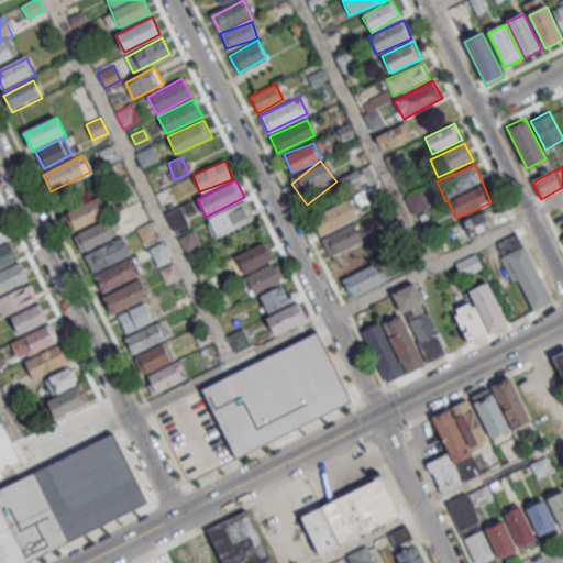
[(427,209),(420,192),(406,198),(412,214),(427,209)]
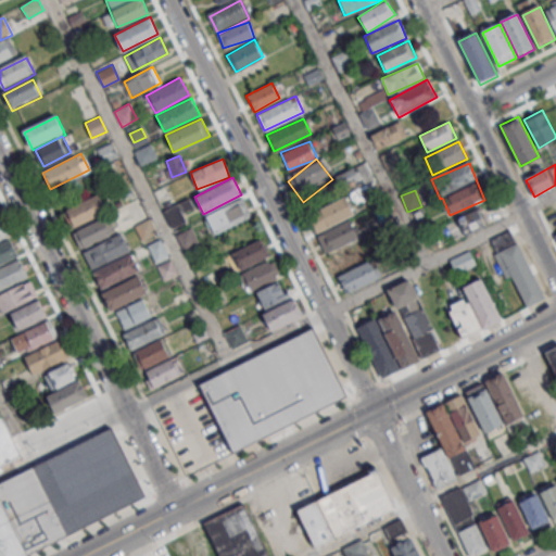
[(109,210),(100,192),(65,209),(73,226),(109,210)]
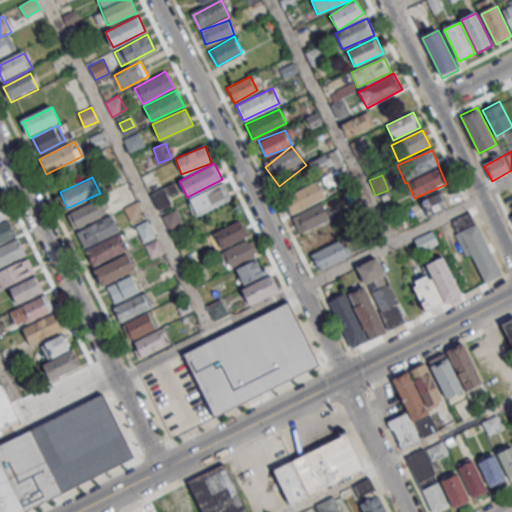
[(197,216),(231,198),(223,182),(189,200),(197,216)]
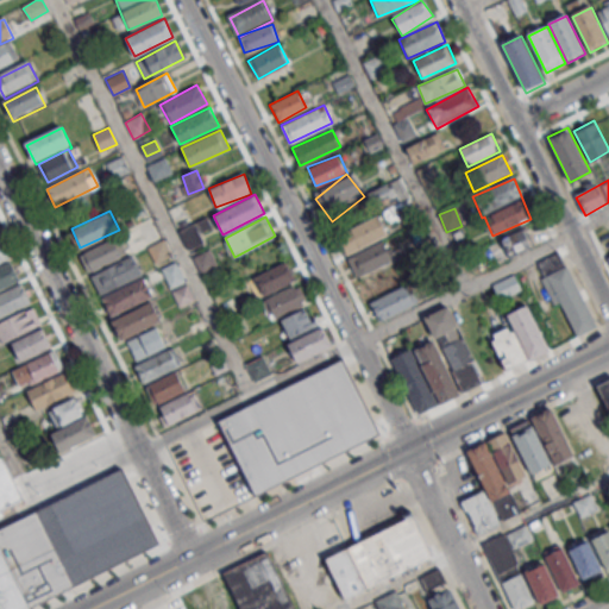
[(344,252),(387,238),(381,219),(338,233),(344,252)]
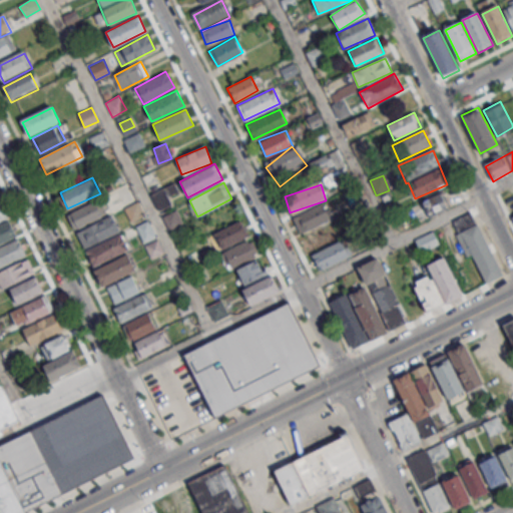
[(428,217),(449,209),(442,192),(421,200),(428,217)]
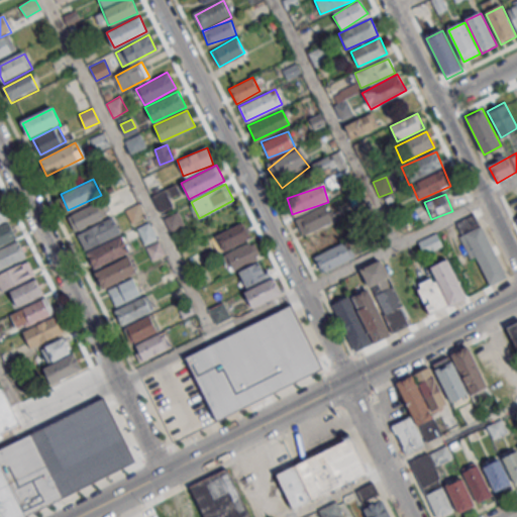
[(108,215),(102,200),(68,215),(74,230),(108,215)]
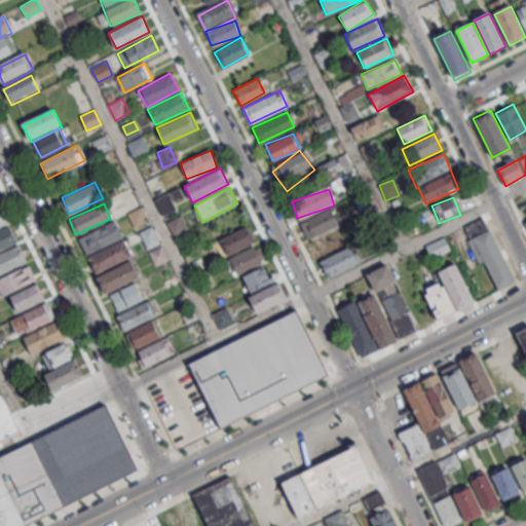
[(342,221),(334,205),(300,224),(308,239),(342,221)]
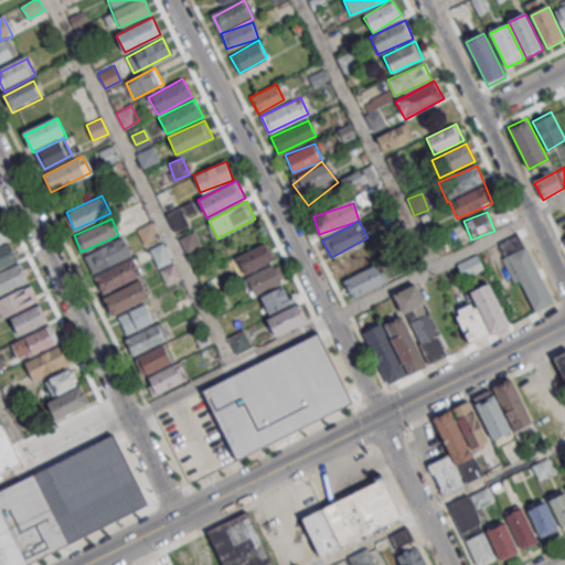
[(498,242),(516,232),(524,246),(504,255),(498,242)]
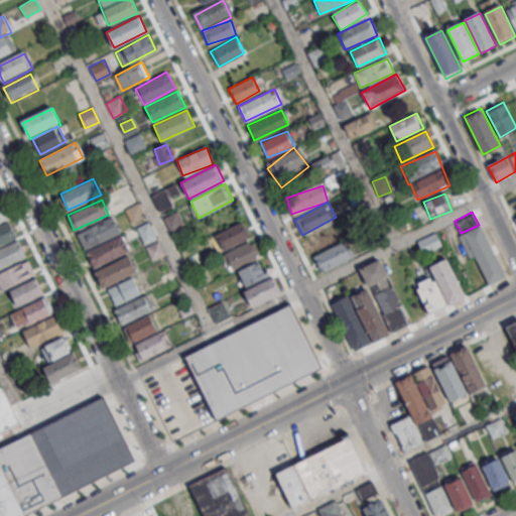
[(78,233),(93,268),(128,252),(113,217),(78,233)]
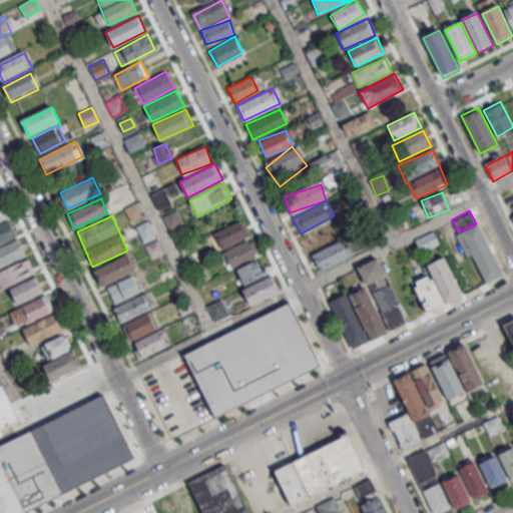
[(0,224),(0,243),(17,235),(10,220),(0,224)]
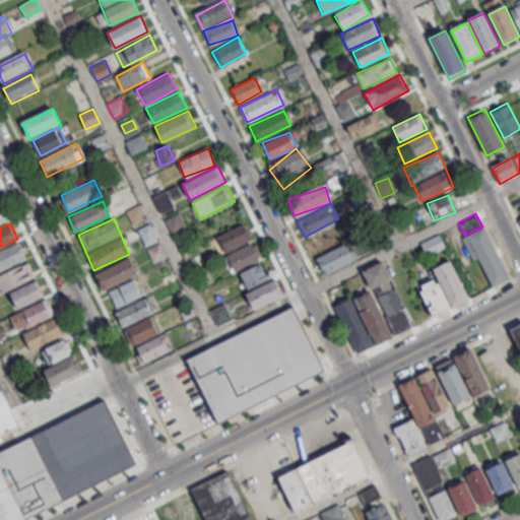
[(224,254),(252,240),(244,223),(216,238),(224,254)]
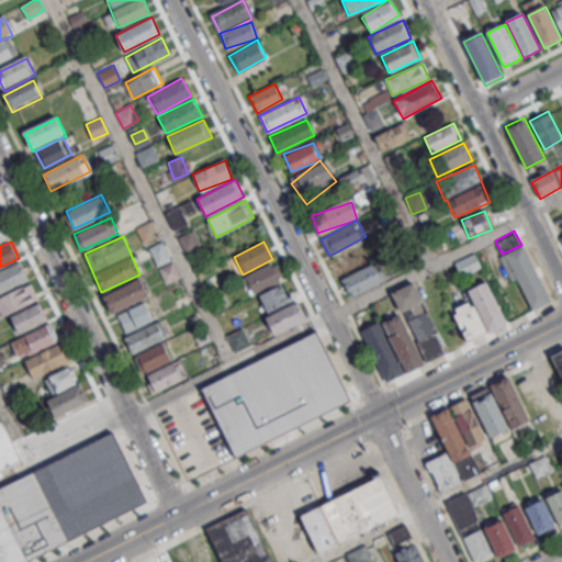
[(498,257),(524,244),(552,301),(532,311),(516,279),(510,281),(498,257)]
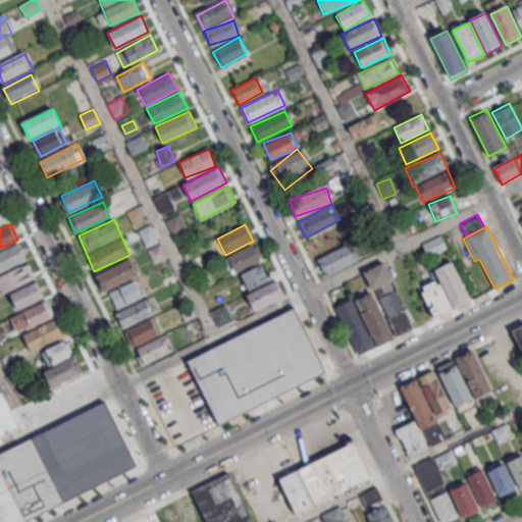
[(421,243),(428,257),(449,247),(441,233),(421,243)]
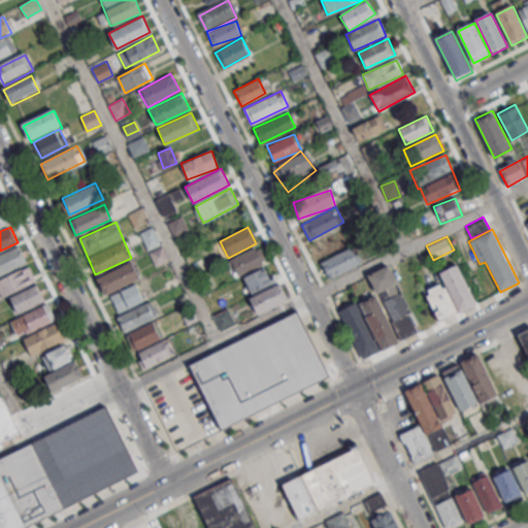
[(321,262),(329,279),(362,262),(354,245),(321,262)]
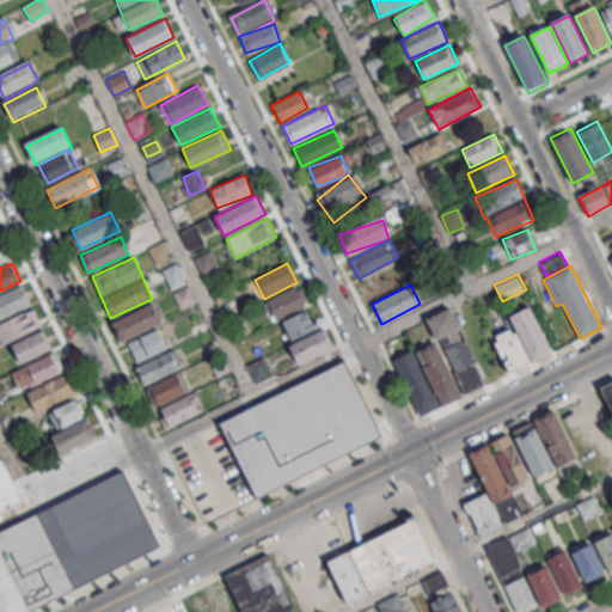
[(0,318),(31,304),(22,286),(0,295),(0,318)]
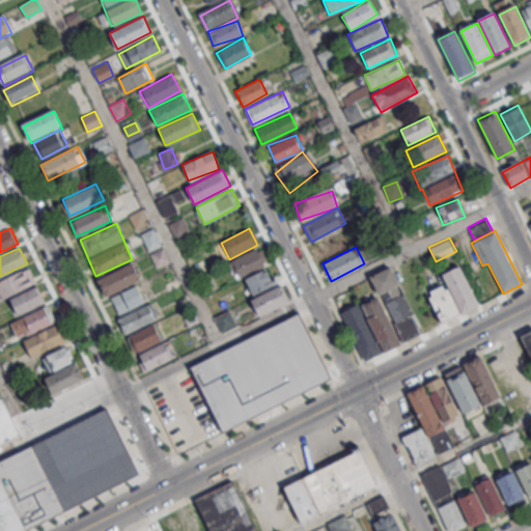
[(260,249),(231,262),(239,278),(268,266),(260,249)]
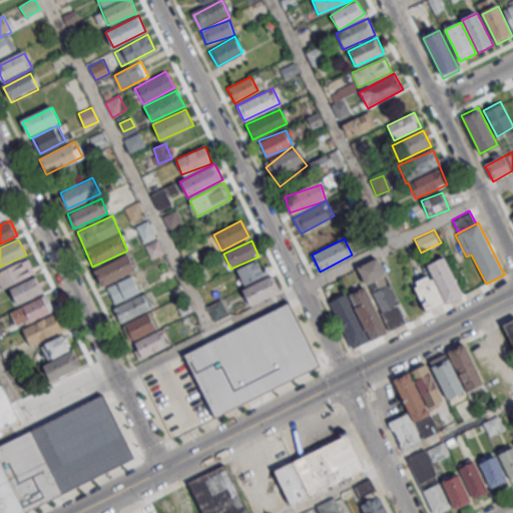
[(93,272),(102,288),(136,269),(127,252),(93,272)]
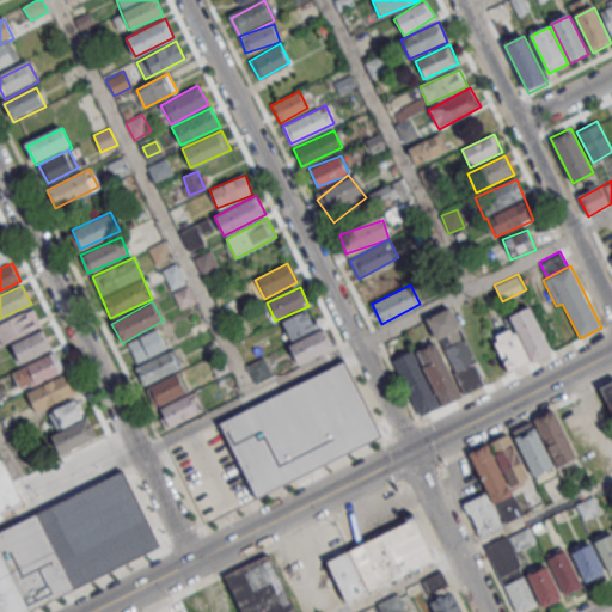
[(508,316),(532,360),(554,350),(530,305),(508,316)]
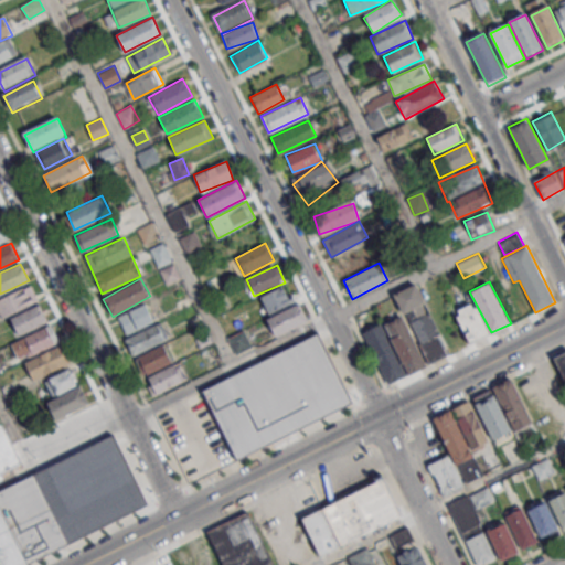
[(36,301),(30,286),(0,298),(0,316),(1,318),(36,301)]
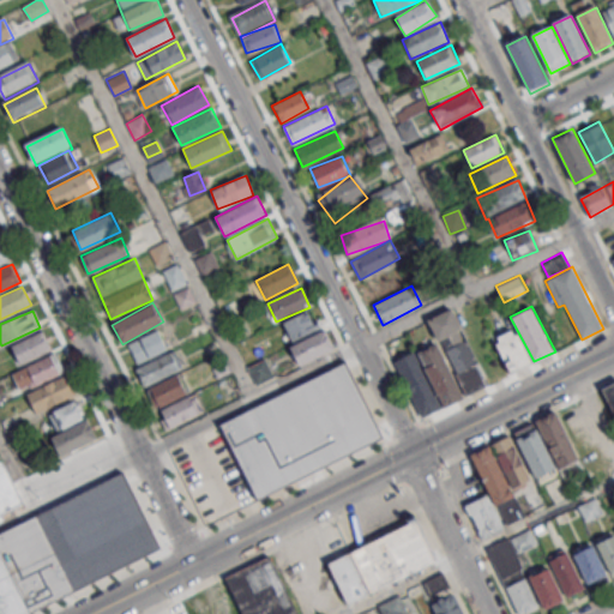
[(431,321),(441,343),(465,331),(455,311),(431,321)]
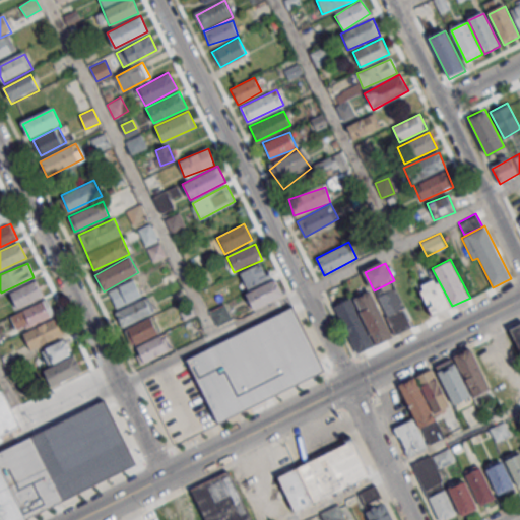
[(242,276),(248,288),(266,279),(259,267),(242,276)]
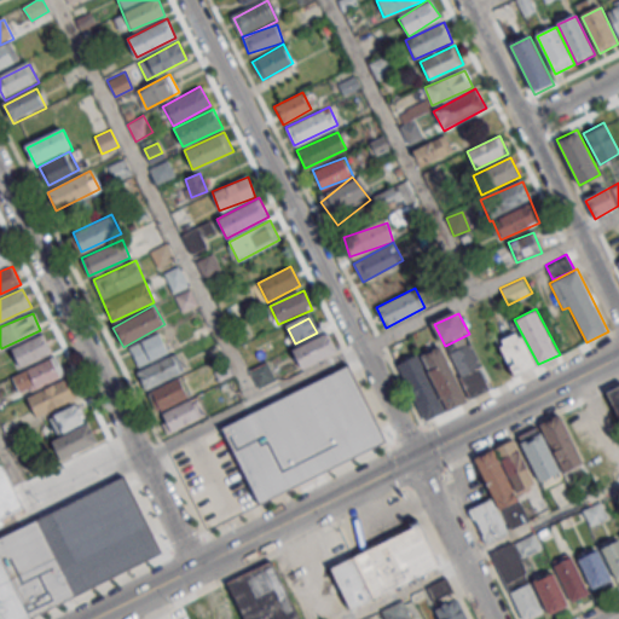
[(515,376),(497,341),(518,331),(536,364),(515,376)]
